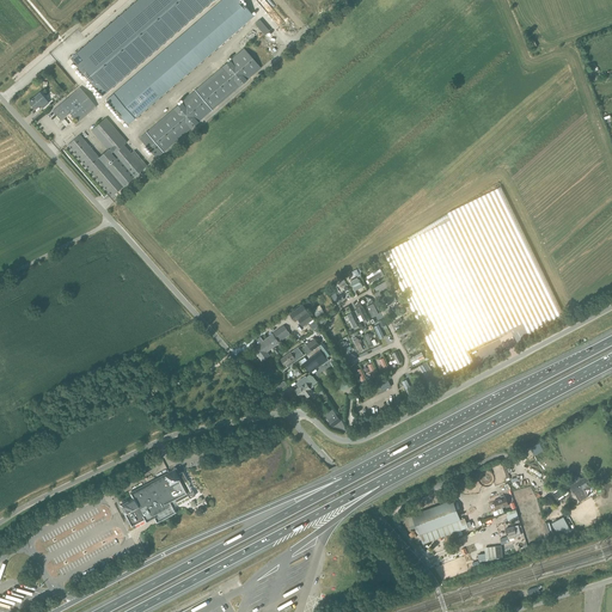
[(103,96),(213,0),(138,0),(75,55),(71,59),(103,96)]
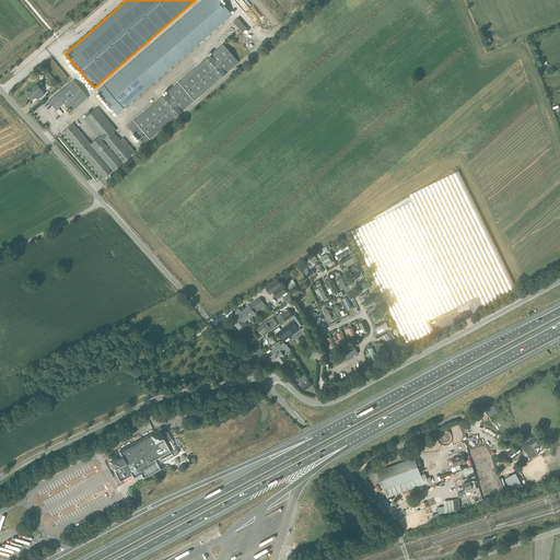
[(219,0),(202,0),(97,92),(117,115),(232,15),(219,0)]
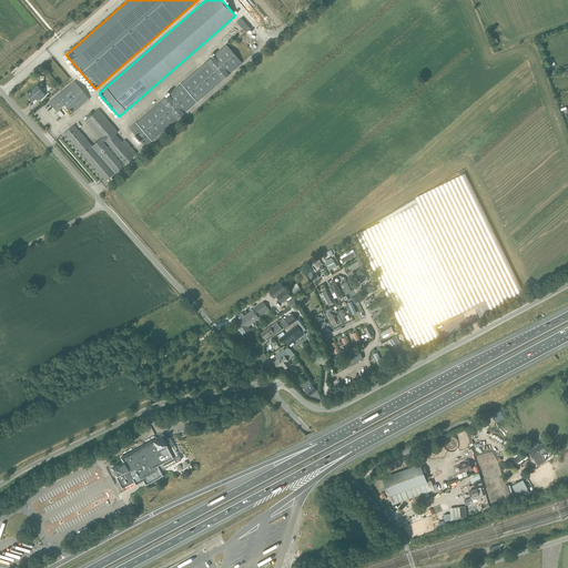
[(234,0),(256,28),(261,24),(242,0),(234,0)]
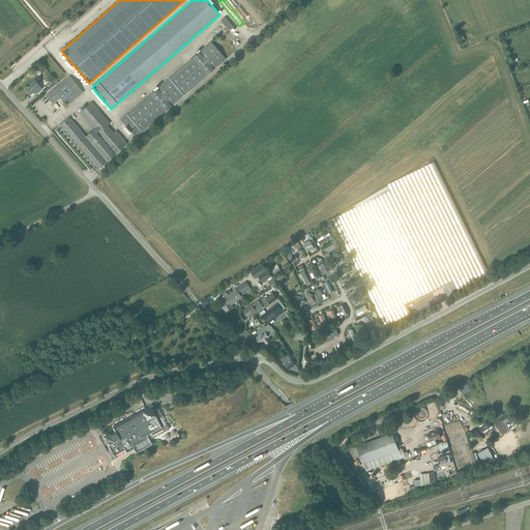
[(234,27),(226,18),(222,21),(230,30),(234,27)]
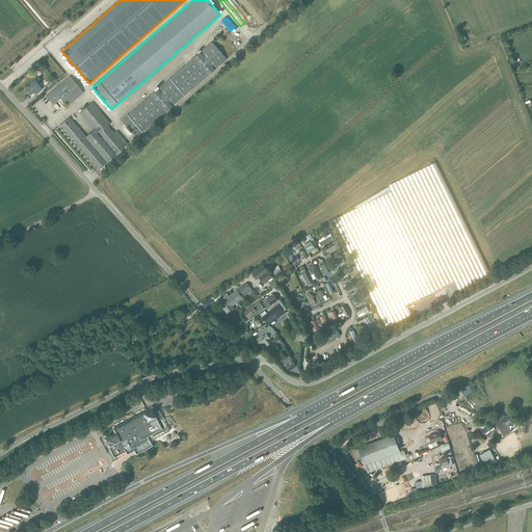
[(136,137),(227,59),(212,42),(122,121),(136,137)]
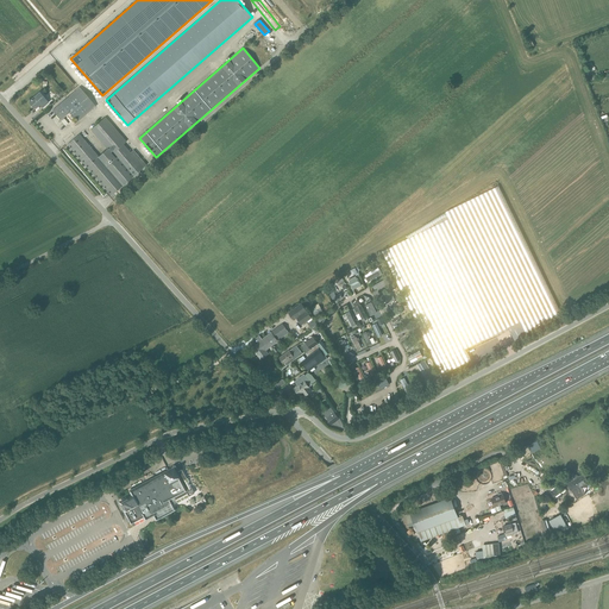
[(80,87),(52,111),(61,120),(69,112),(77,121),(95,106),(80,87)]
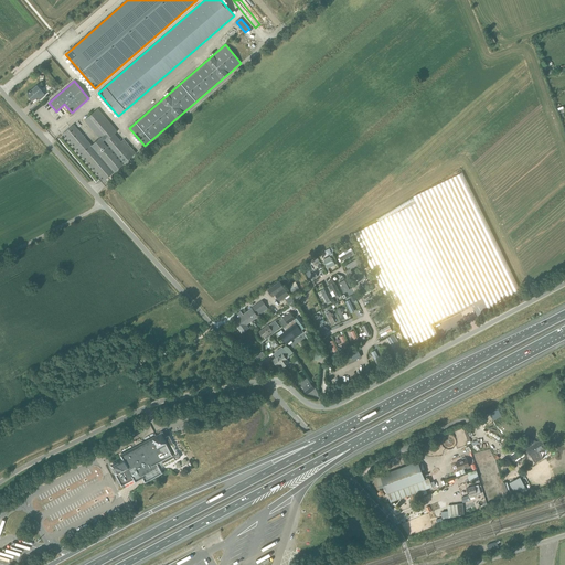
[(32,100),(36,97),(39,100),(45,95),(36,85),(27,94),(32,100)]
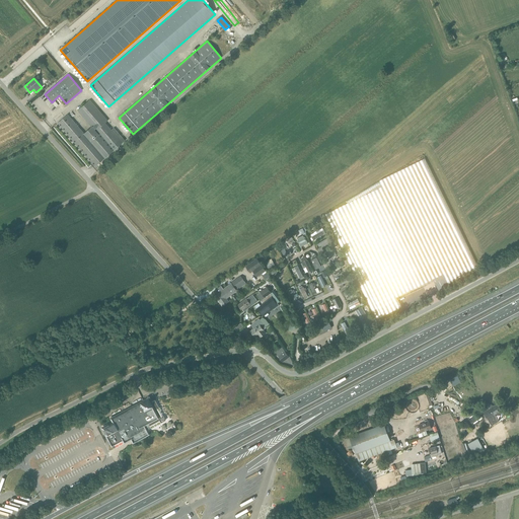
[(107,121),(106,119),(89,100),(77,110),(91,127),(84,133),(68,115),(58,123),(95,166),(104,158),(104,157),(113,151),(125,141),(119,134),(117,136),(115,134),(117,131),(114,128),(112,131),(109,129),(104,124),(107,121)]
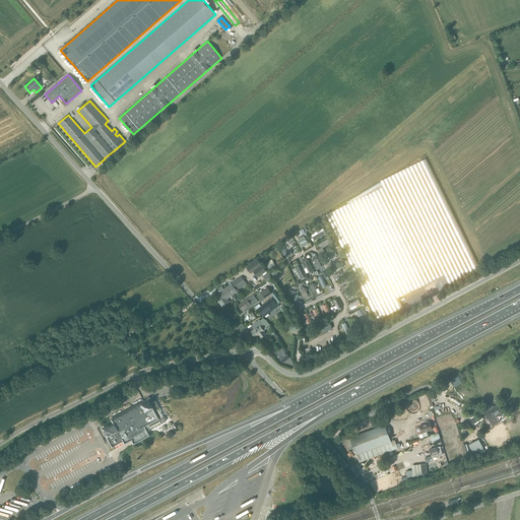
[(314,238),(316,241),(326,236),(324,232),(314,238)]
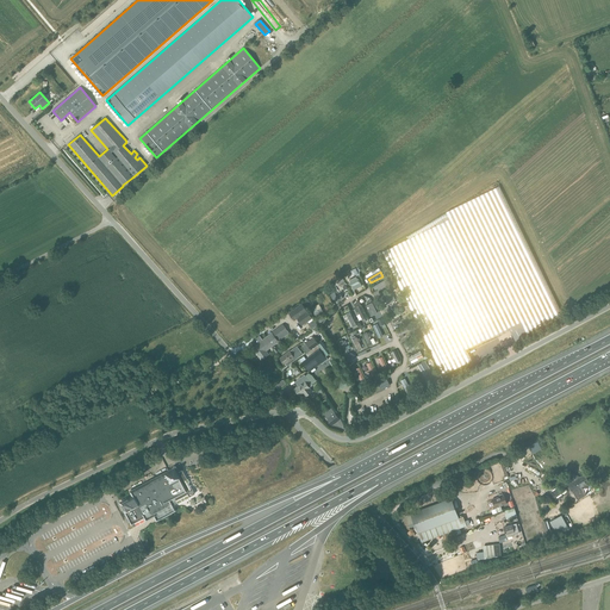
[(388,281),(386,278),(373,286),(374,290),(388,281)]
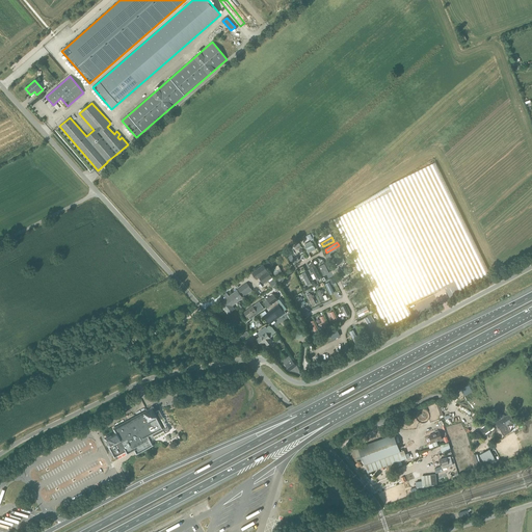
[(295,262),(289,251),(286,254),(292,264),(295,262)]
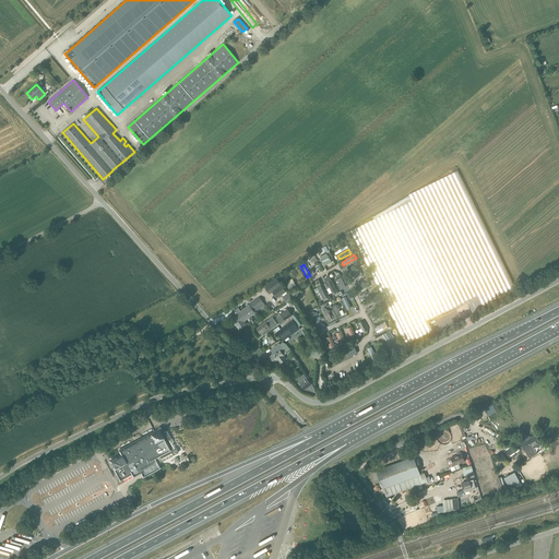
[(288,293),(277,276),(265,285),(270,293),(272,290),(276,297),(277,297),(278,299),(288,293)]
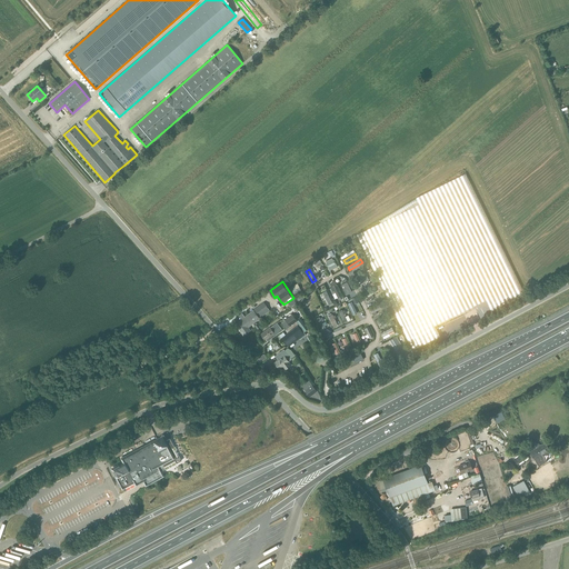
[(335,291),(338,299),(341,297),(336,286),(337,286),(335,281),(333,281),(330,283),(332,288),(331,289),(332,292),(335,291)]
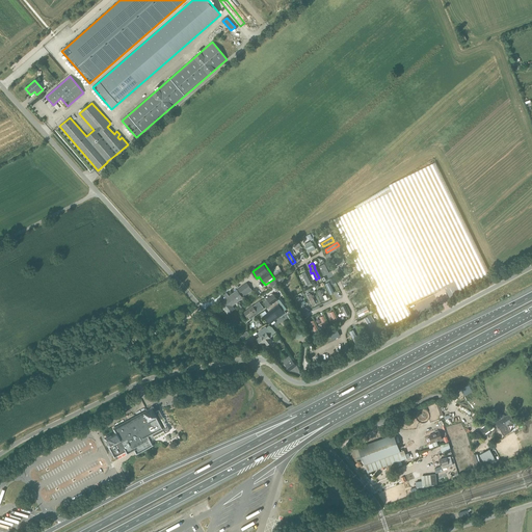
[(276,276),(283,271),(278,265),(272,269),(276,276)]
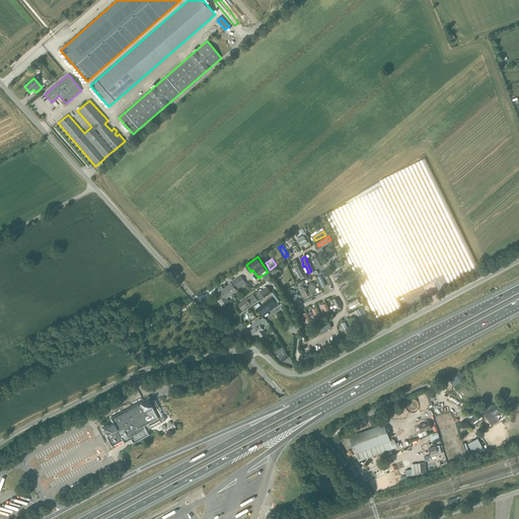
[(342,263),(330,270),(332,273),(344,266),(342,263)]
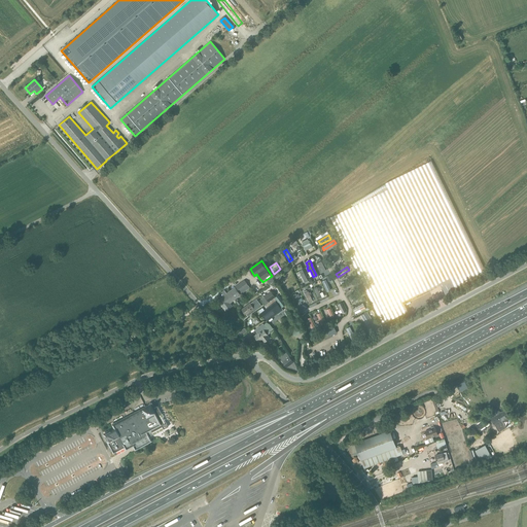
[(308,281),(302,269),(299,271),(305,283),(308,281)]
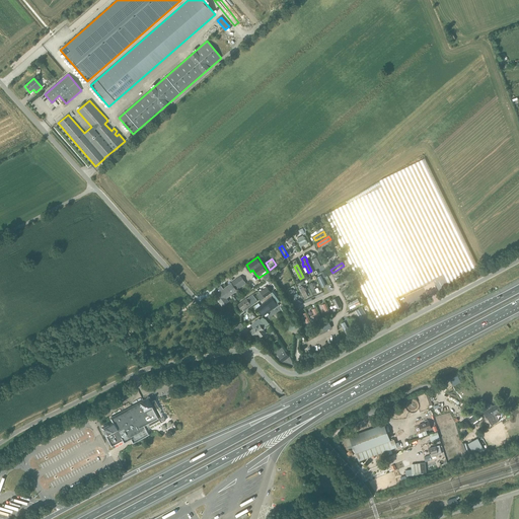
[(273,278),(277,276),(278,272),(276,269),(270,273),(273,278)]
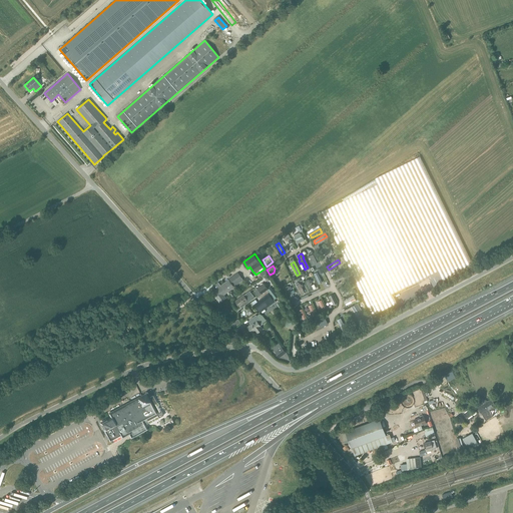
[(249,282),(245,276),(241,271),(228,280),(232,285),(242,278),(246,284),(249,282)]
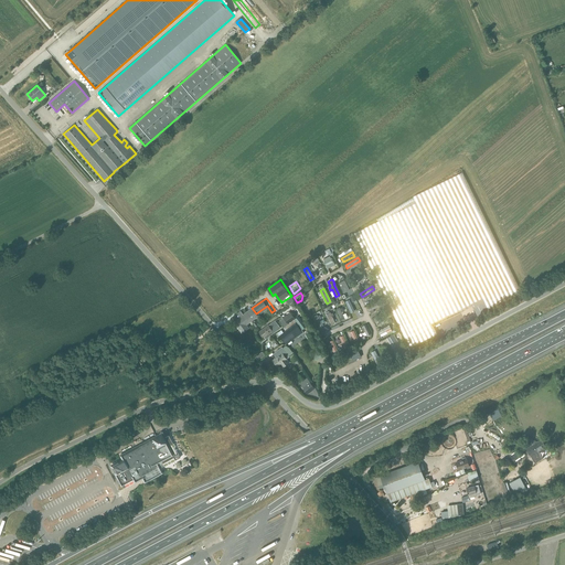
[(354,311),(349,299),(345,301),(350,312),(354,311)]
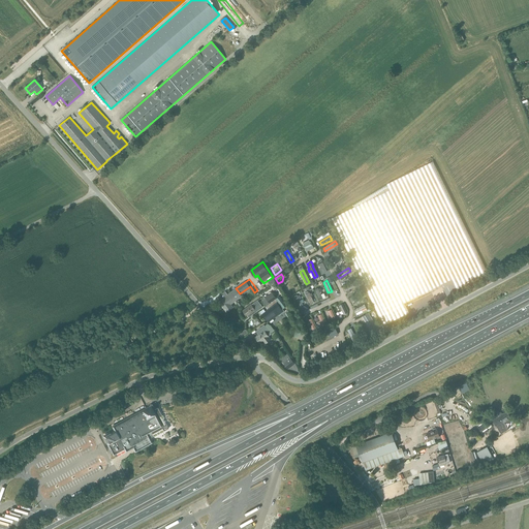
[(240,293),(236,288),(230,292),(236,300),(241,296),(240,293)]
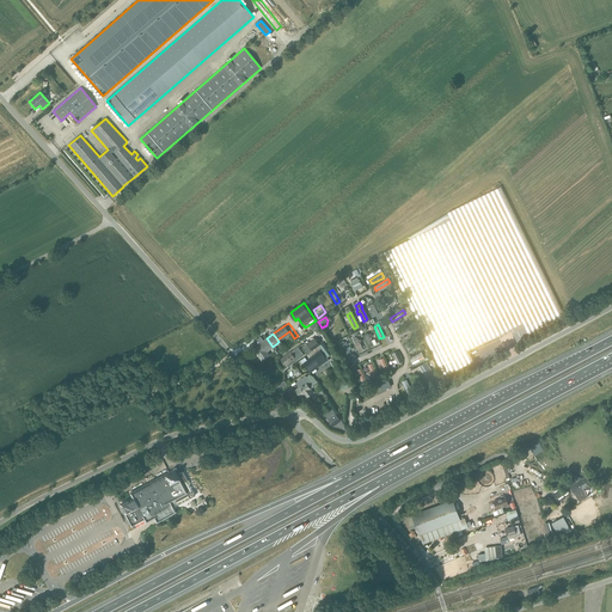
[(267,352),(273,347),(267,338),(261,344),(261,343),(251,350),(256,355),(257,354),(262,361),(269,355),(267,352)]
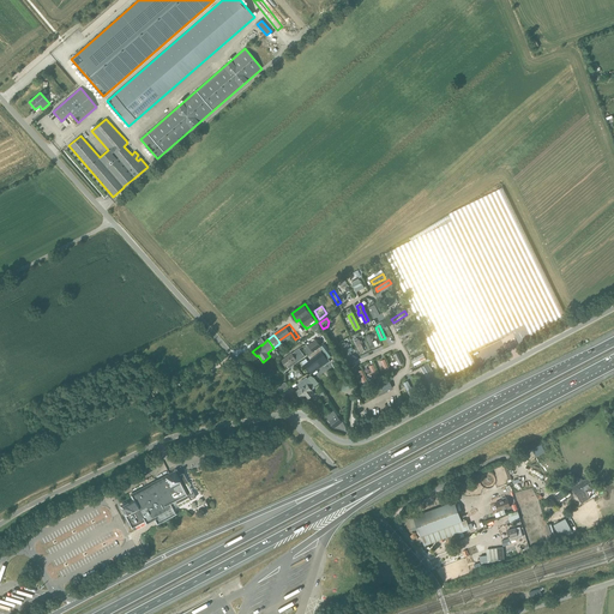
[(315,339),(308,345),(313,353),(321,347),(315,339)]
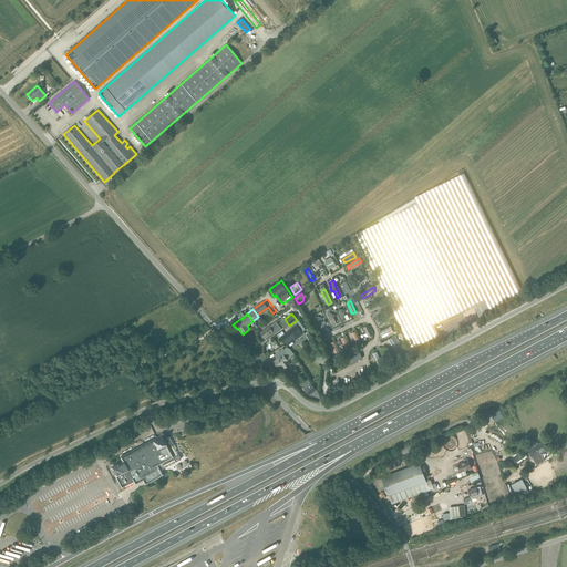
[(325,327),(318,316),(315,318),(321,329),(325,327)]
